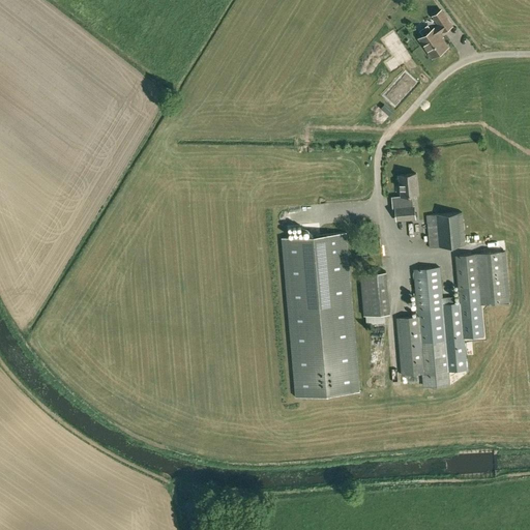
[(433,56),(441,51),(447,47),(438,32),(443,29),(444,30),(451,25),(441,10),(434,16),(440,24),(435,28),(434,27),(419,37),(433,56)]
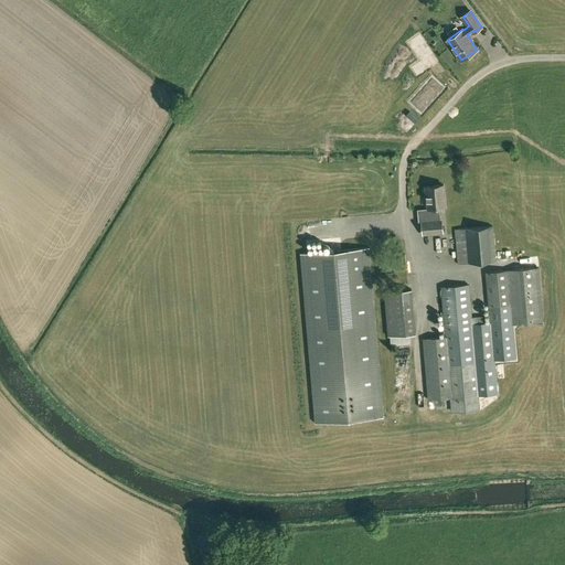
[(436,62),(418,35),(408,42),(420,61),(412,66),(417,75),(436,62)]
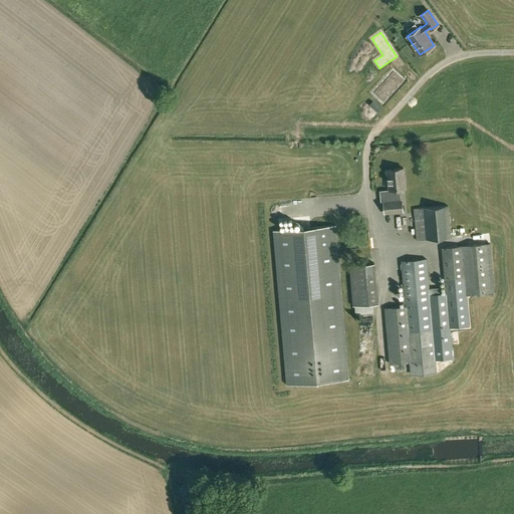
[(409,82),(397,70),(374,95),(387,106),(409,82)]
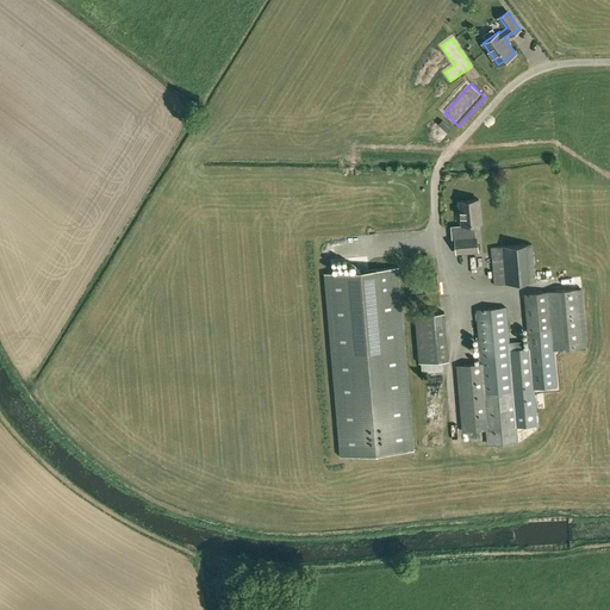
[(464,234),(475,232),(475,223),(481,223),(479,199),(460,200),(462,224),(464,234)]
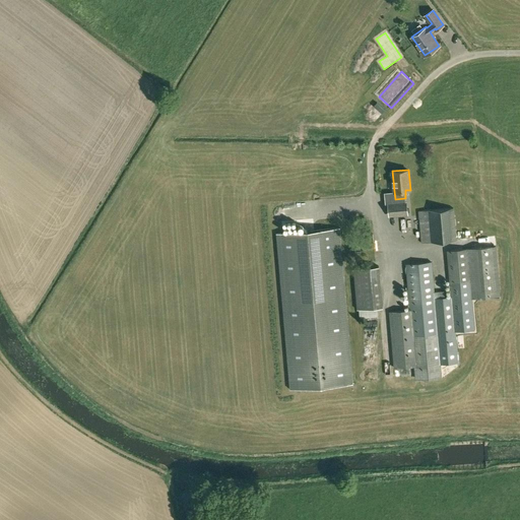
[(406,201),(388,203),(389,215),(407,213),(406,201)]
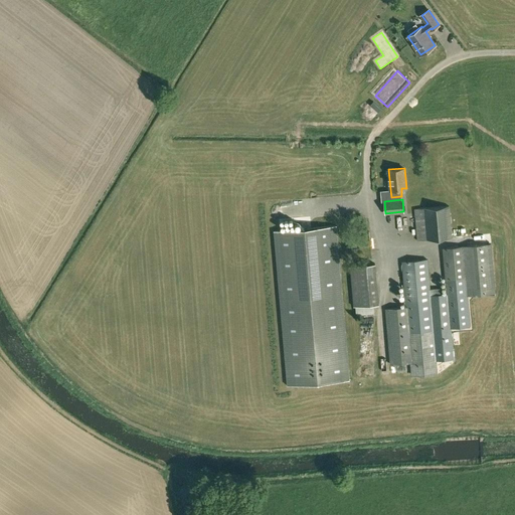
[(416,239),(452,237),(450,206),(413,209),(416,239)]
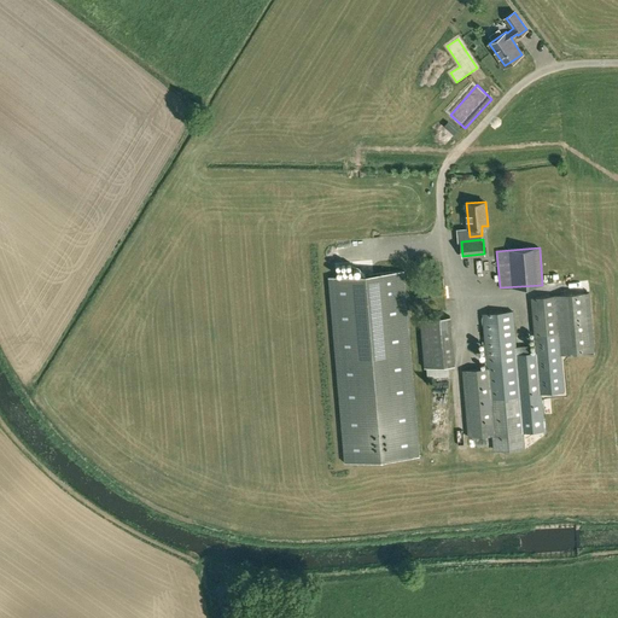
[(344,462),(418,456),(402,270),(328,277),(344,462)]
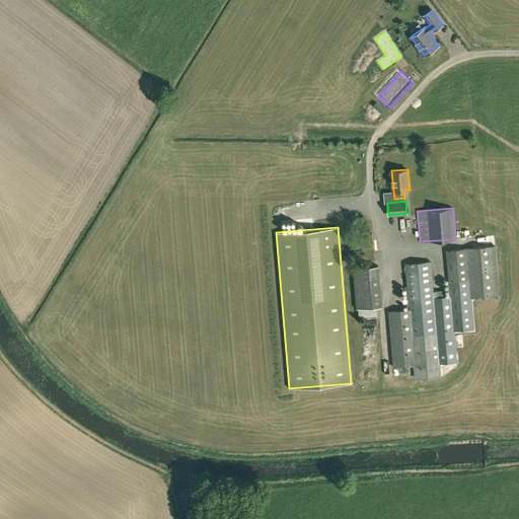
[(495,245),(466,248),(470,297),(499,295),(495,245)]
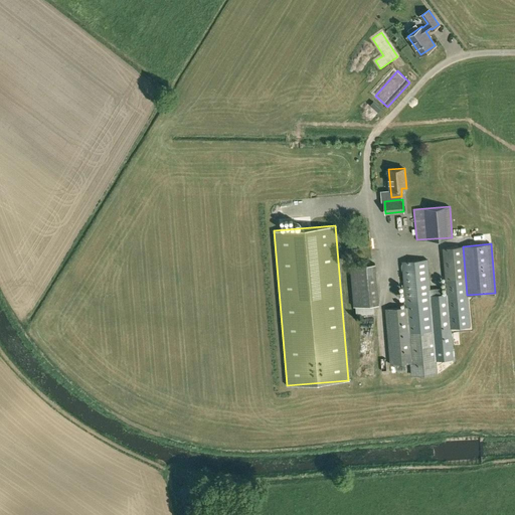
[(463,246),(443,248),(446,288),(451,328),(470,326),(467,295),(463,246)]
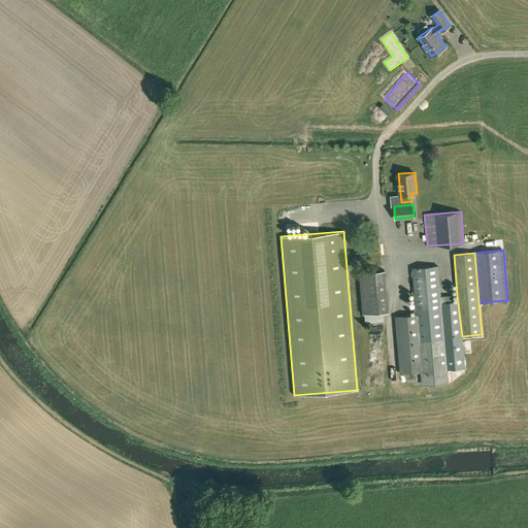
[(438,265),(411,267),(416,315),(420,371),(421,386),(448,384),(447,368),(441,295),(438,265)]
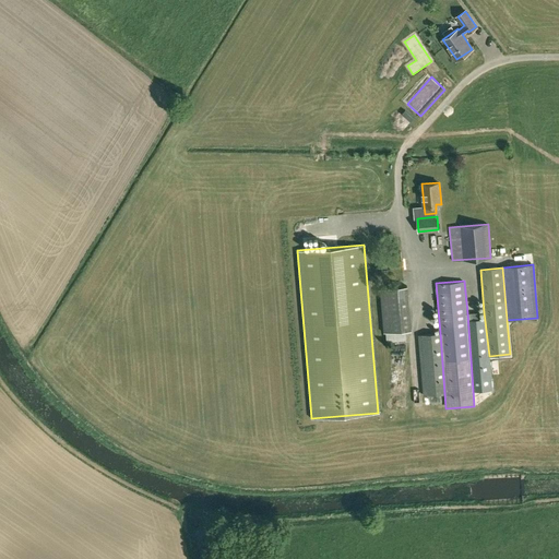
[(407,285),(380,287),(383,332),(411,330),(407,285)]
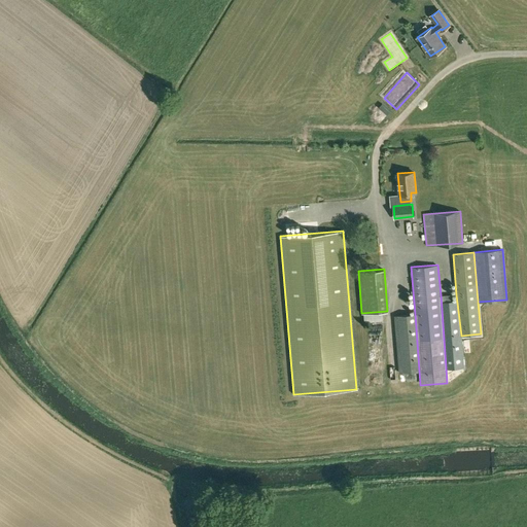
[(461,337),(457,300),(451,301),(451,293),(441,294),(446,367),(464,366),(461,337)]
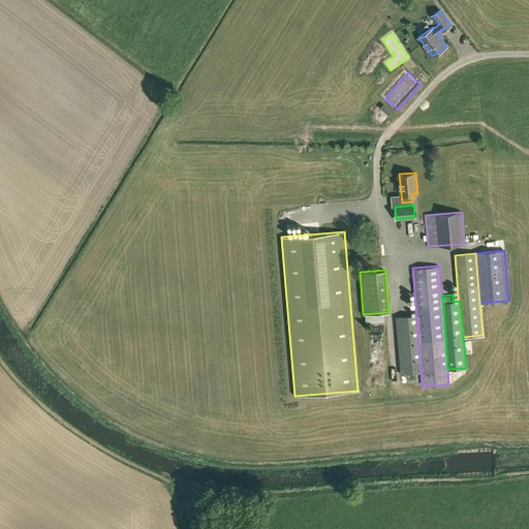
[(416,315),(396,317),(400,374),(421,372),(416,315)]
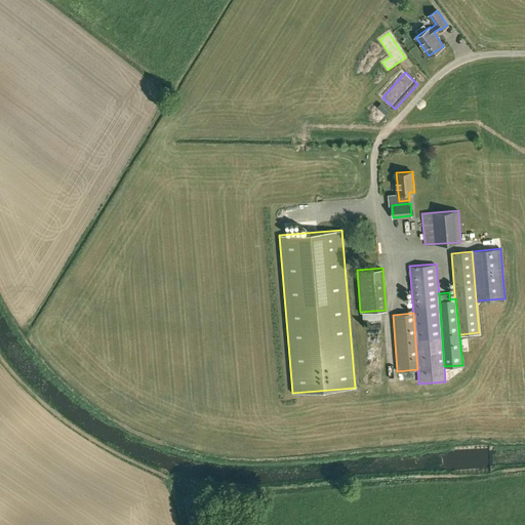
All buildings are outlined.
